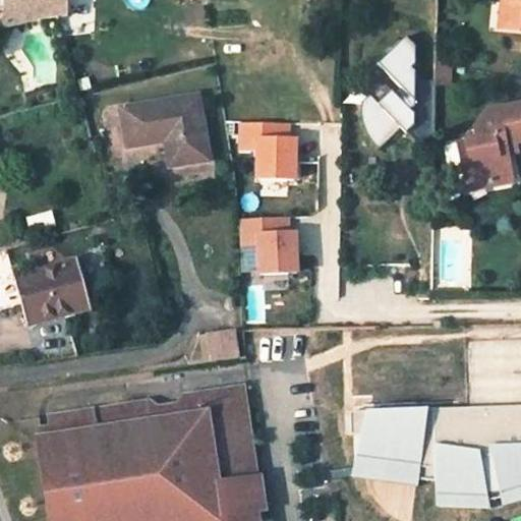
[(67,14),(67,0),(7,0),(5,24),(38,18),(60,16),(67,14)]
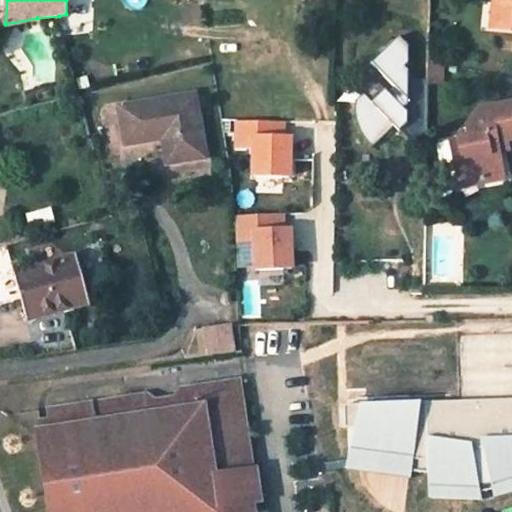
[(497,27),(501,0),(498,0),(492,0),(489,26),(497,27)]
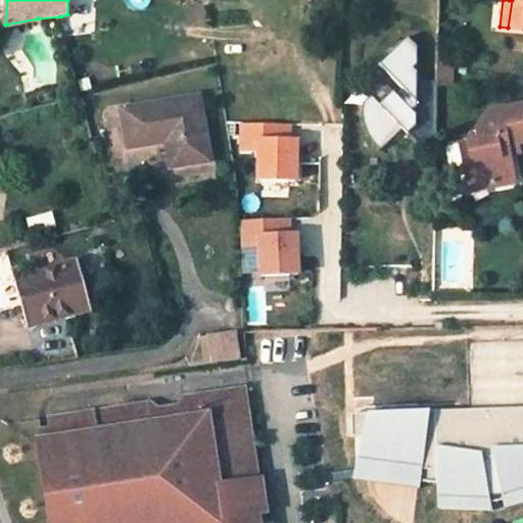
[(522,0),(509,0),(512,0),(508,28),(522,29),(522,0)]
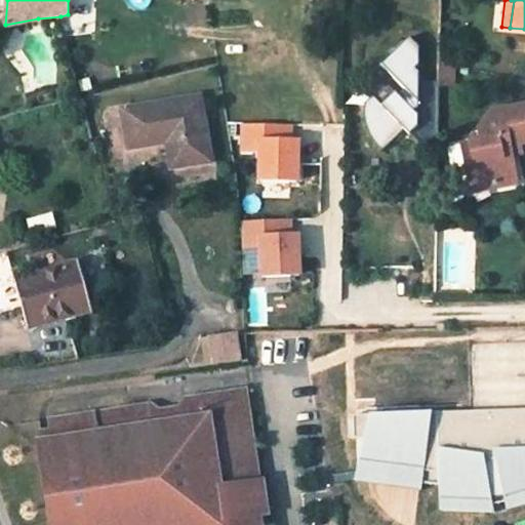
[(437,132),(438,81),(429,81),(415,69),(419,65),(419,48),(410,38),(386,62),(410,87),(403,93),(399,89),(386,102),(377,92),(368,102),(368,108),(368,116),(369,121),(369,126),(370,131),(372,135),(373,137),(374,140),(380,151),(407,126),(412,130),(409,133),(420,145),(421,146),(422,146),(423,146),(425,146),(426,144),(437,132)]
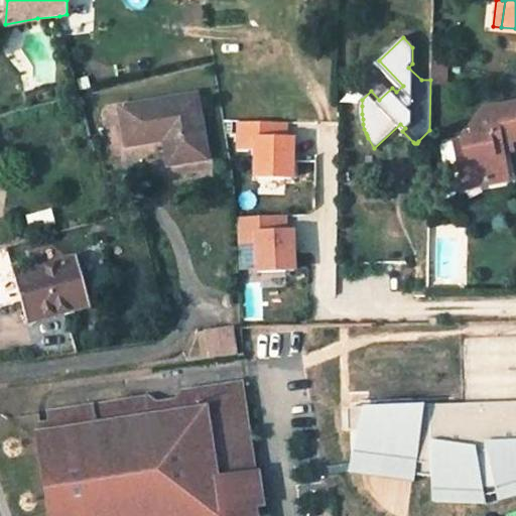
[(195,96),(122,108),(129,144),(164,138),(168,163),(205,157),(195,96)]
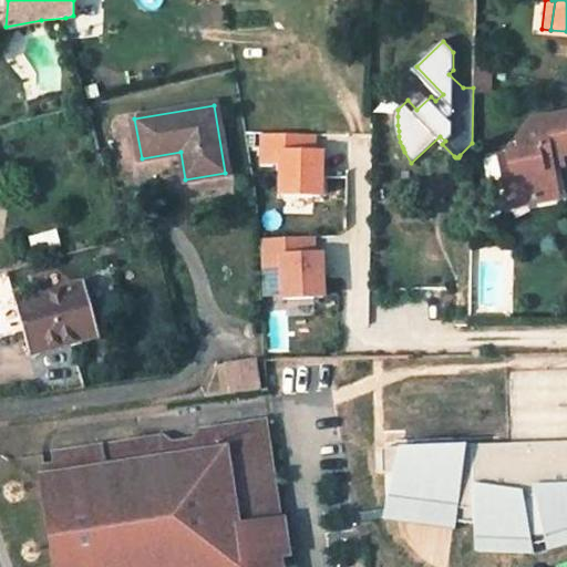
[(506,152),(509,173),(502,174),(507,197),(529,194),(535,199),(558,195),(553,163),(558,153),(566,151),(566,110),(528,117),(516,136),(519,148),(506,152)]
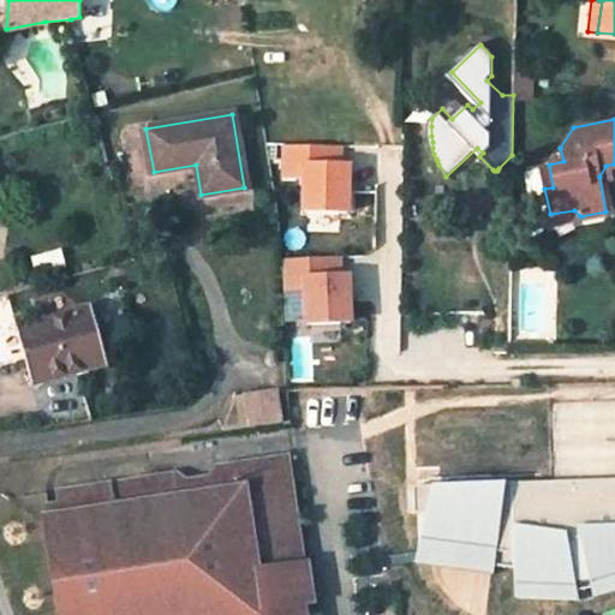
[(340,147),(286,145),(285,177),(305,178),(304,212),(347,213),(348,166),(340,166),(340,147)]
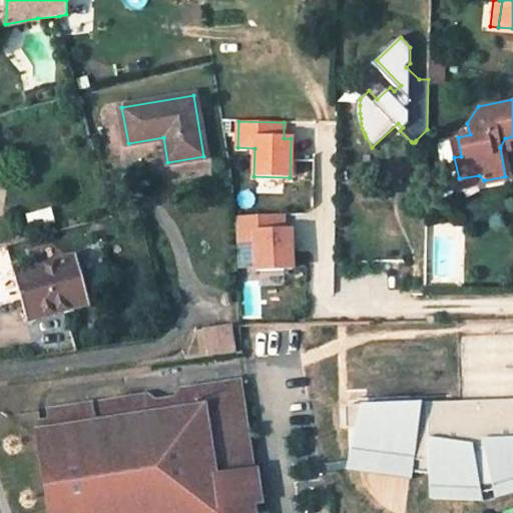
[(461,156),(458,137),(451,139),(454,157),(461,156)]
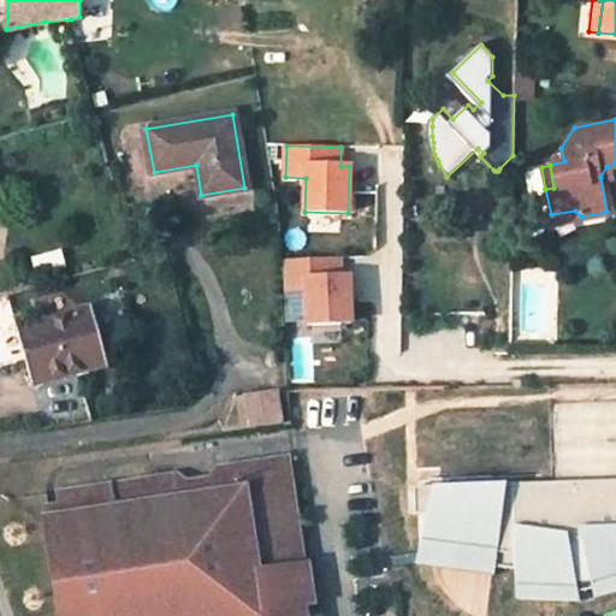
[(551,223),(581,217),(575,211),(551,214),(551,223)]
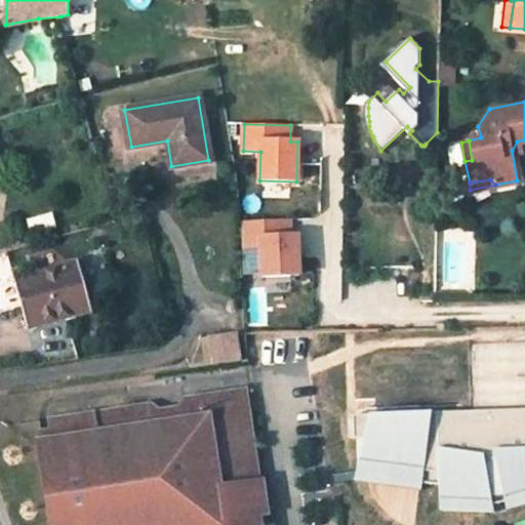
[(289,219),(240,221),(242,250),(260,249),(261,277),(298,275),(296,235),(290,236),(289,219)]
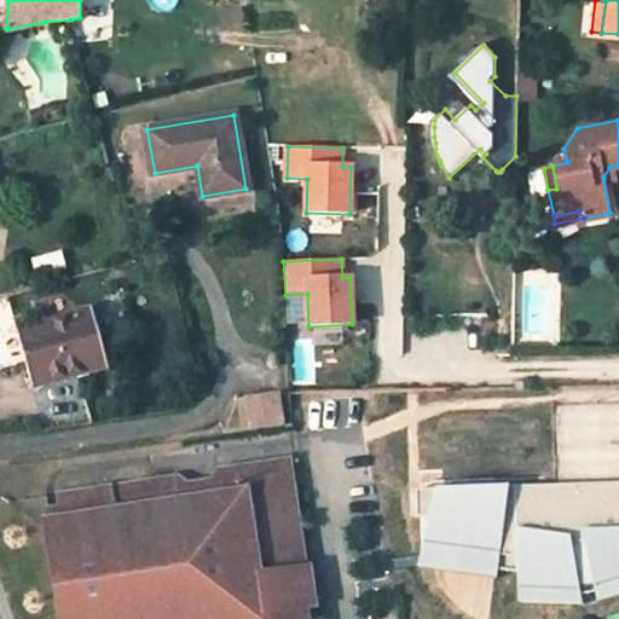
[(35,382),(108,363),(127,358),(120,333),(100,339),(93,308),(19,329),(35,382)]
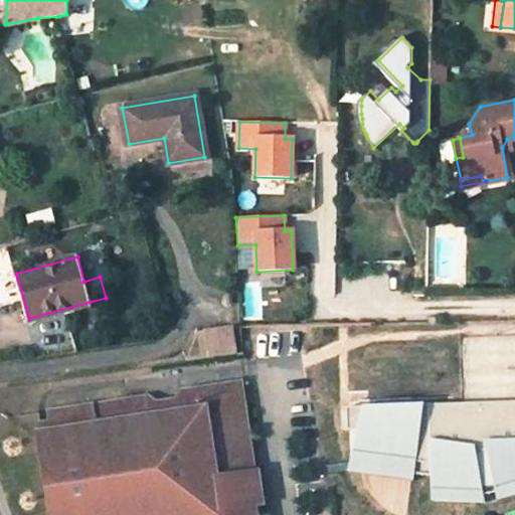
[(236,350),(232,325),(205,330),(208,354),(236,350)]
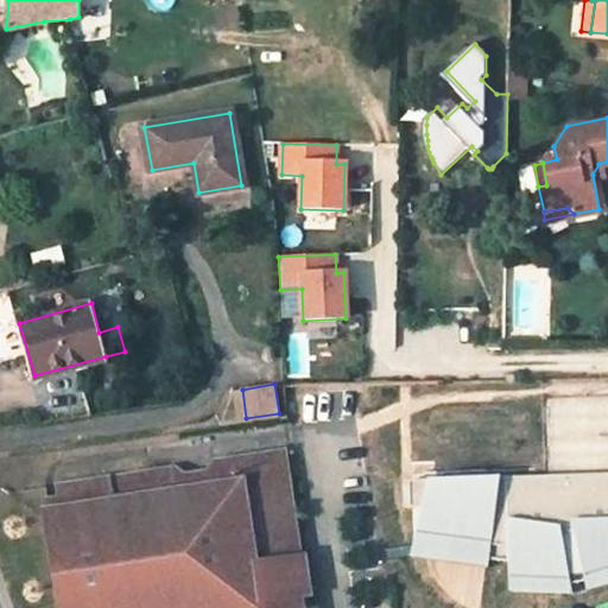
[(242,390),(233,391),(239,420),(246,418),(242,390)]
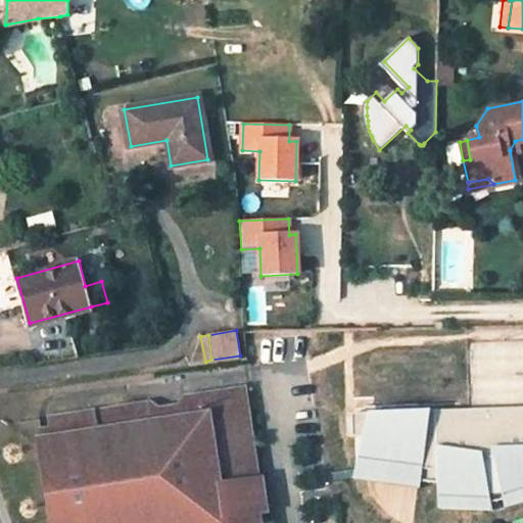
[(149,401),(46,417),(47,426),(39,427),(52,522),(251,522),(253,521),(251,508),(262,507),(243,387),(184,396),(177,406),(179,420),(160,422),(158,409),(149,401)]
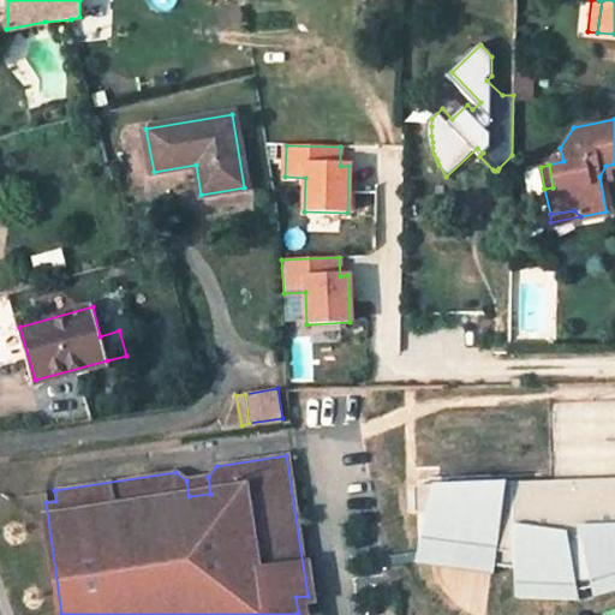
[(189,496),(210,494),(208,477),(186,481),(189,496)]
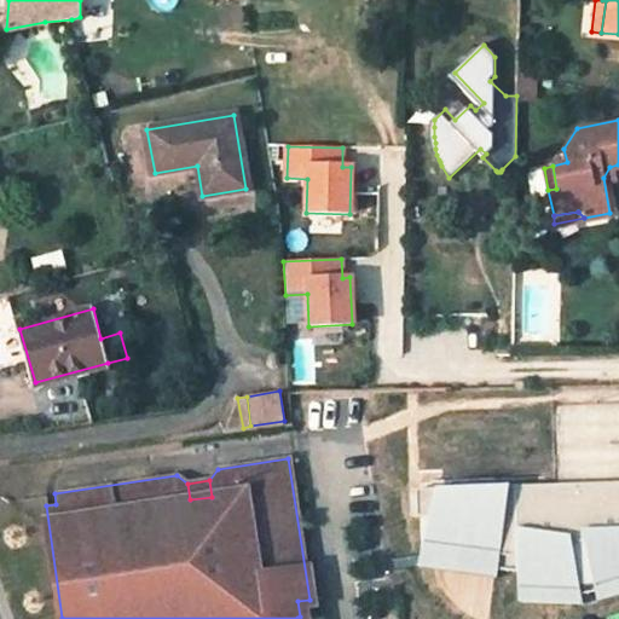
[(618,481),(555,484),(417,489),(418,518),(428,516),(417,566),(497,578),(498,571),(516,573),(519,603),(591,605),(618,595),(618,481)]
